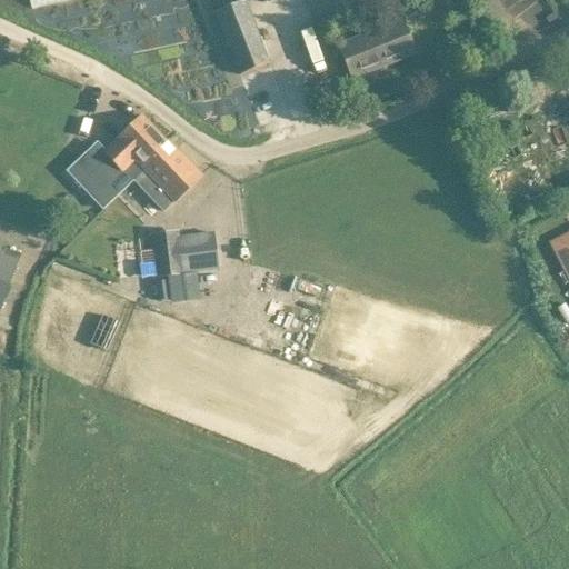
[(245,1),(248,0),(222,0),(226,8),(216,12),(240,76),(269,63),(245,1)]
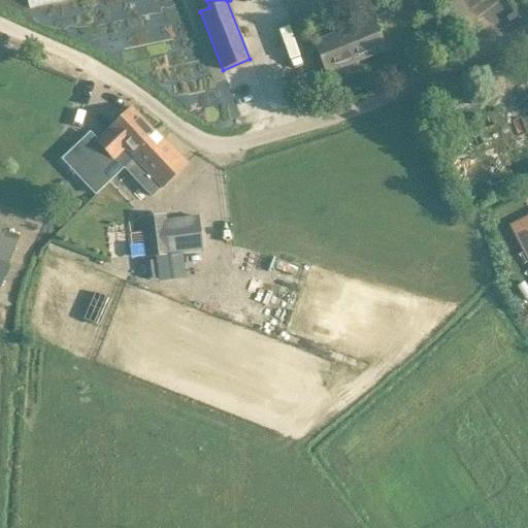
[(326,73),(385,50),(372,20),(314,43),(326,73)]
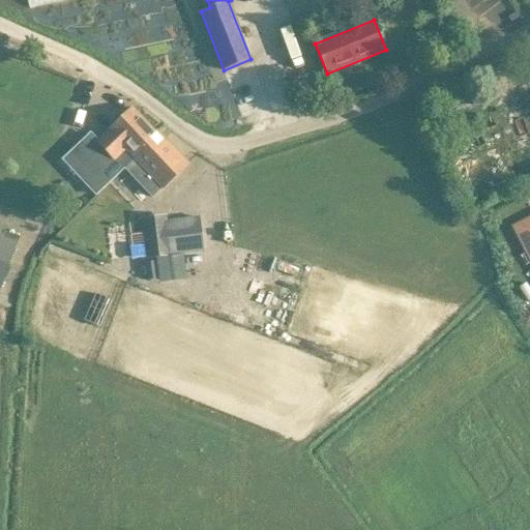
[(529,74),(529,52),(521,58),(529,74)]
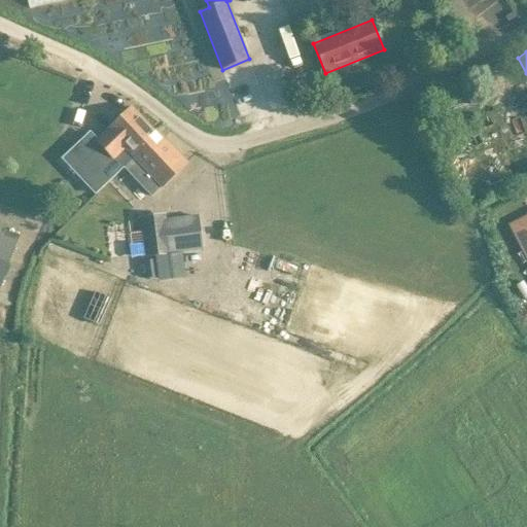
[(116,162),(123,168),(151,199),(162,187),(187,164),(155,131),(154,132),(132,108),(97,141),(116,162)]
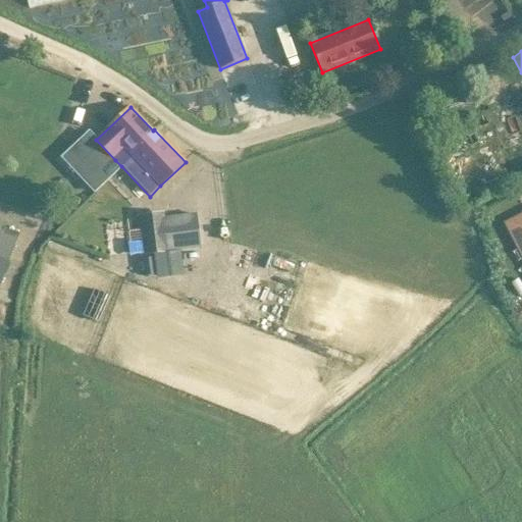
[(521,212),(504,222),(521,257),(521,212)]
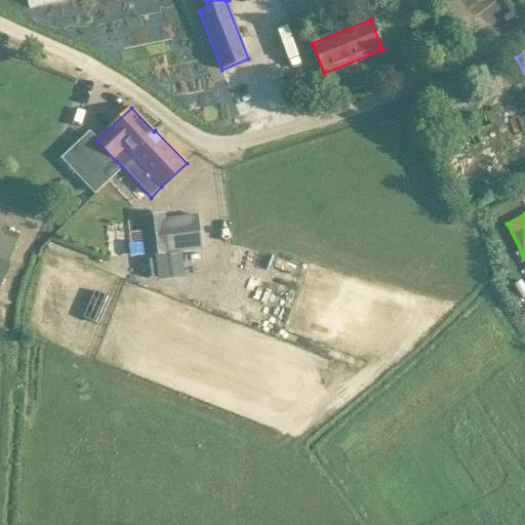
[(163,215),(139,219),(145,257),(200,248),(196,216),(164,220),(163,215)]
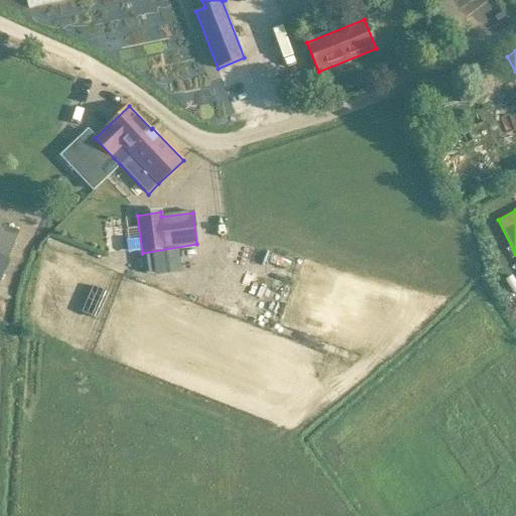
[(0,225),(0,252),(8,229),(0,225)]
